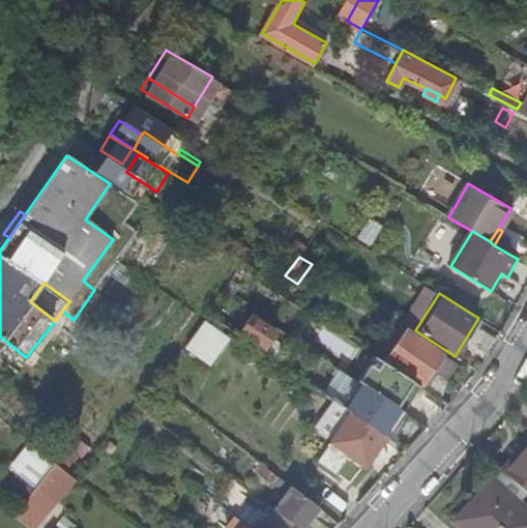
[(252,316),(242,329),(264,346),(274,330),(252,316)]
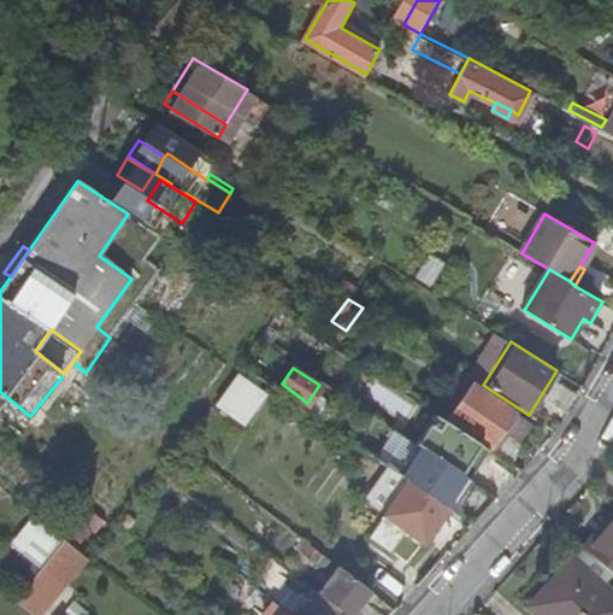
[(247,402),(257,386),(239,373),(217,403),(243,422),(255,406),(247,402)]
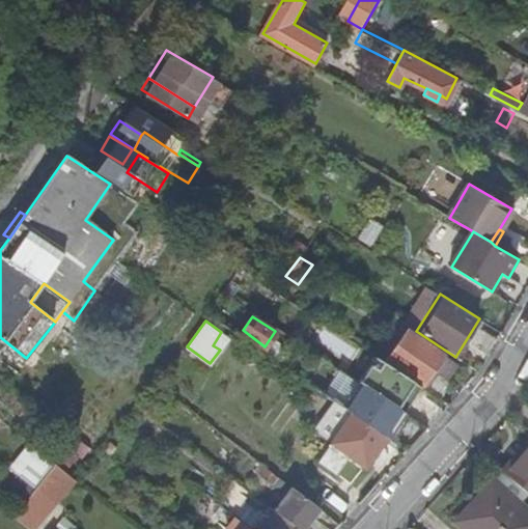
[(471,343),(491,355),(500,339),(480,328),(471,343)]
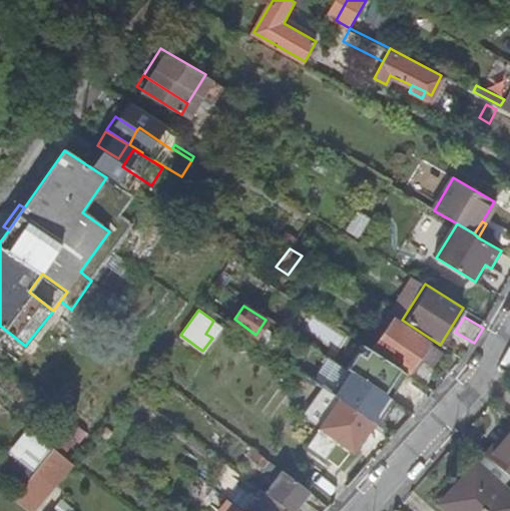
[(407,372),(427,385),(436,372),(432,369),(418,359),(429,343),(393,319),(373,350),(407,372)]
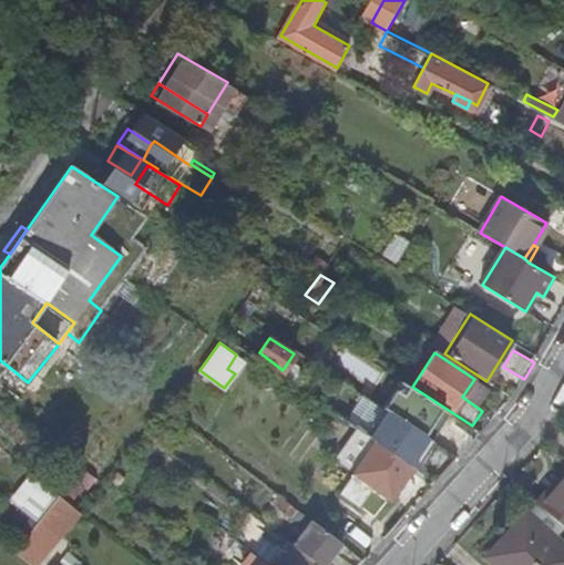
[(244,360),(236,355),(227,369),(235,373),(244,360)]
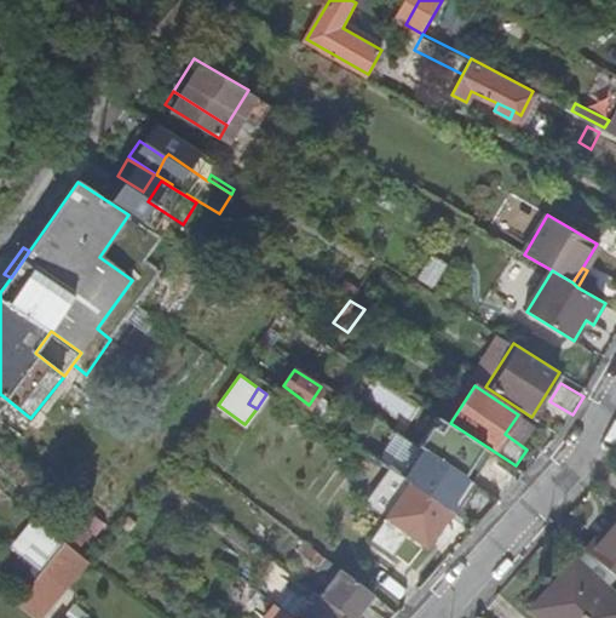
[(505,434),(522,446),(535,425),(518,415),(505,434)]
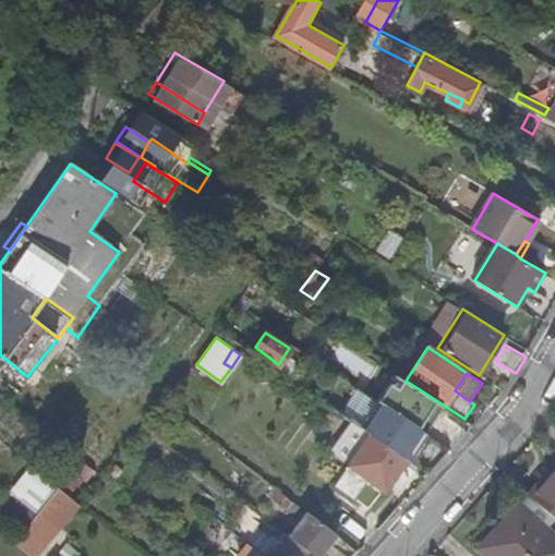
[(378,401),(424,432),(443,405),(406,381),(396,374),(378,401)]
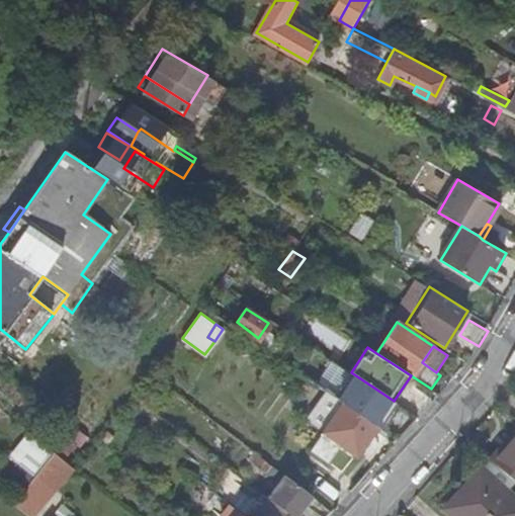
[(376,426),(398,441),(419,418),(399,404),(397,406),(330,361),(321,376),(366,408),(361,415),(376,426)]
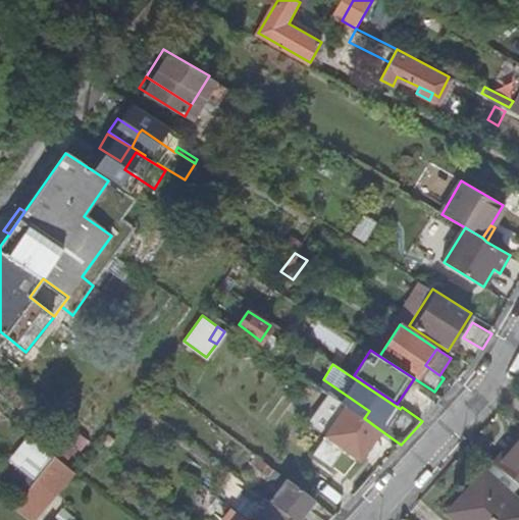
[(306,378),(313,382),(316,377),(310,373),(306,378)]
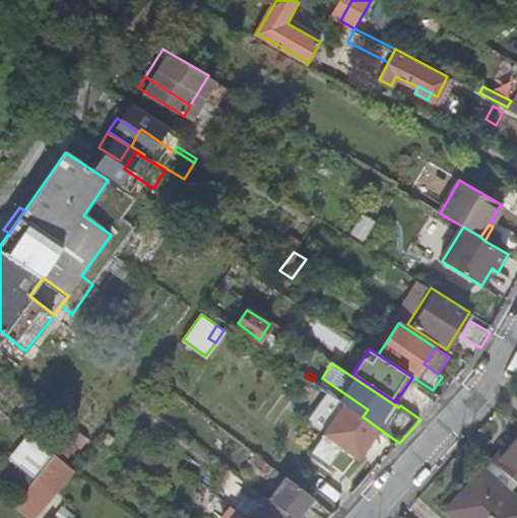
[(319,444),(335,455),(341,445),(359,456),(378,428),(363,416),(345,404),(319,444)]
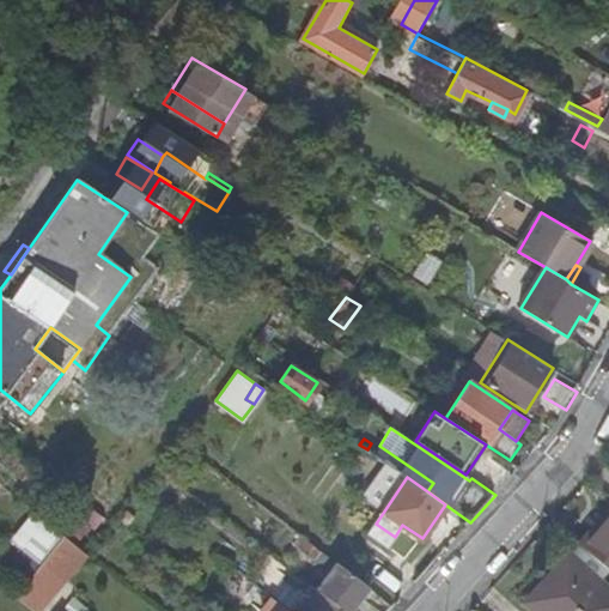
[(608,510),(580,543),(608,567),(608,510)]
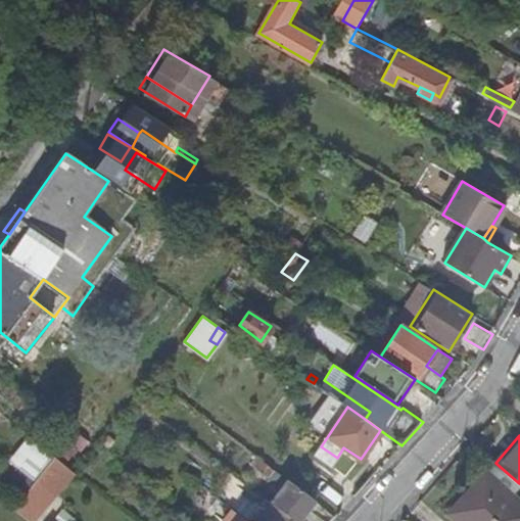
[(30,437),(11,463),(17,467),(35,481),(54,457),(30,437)]
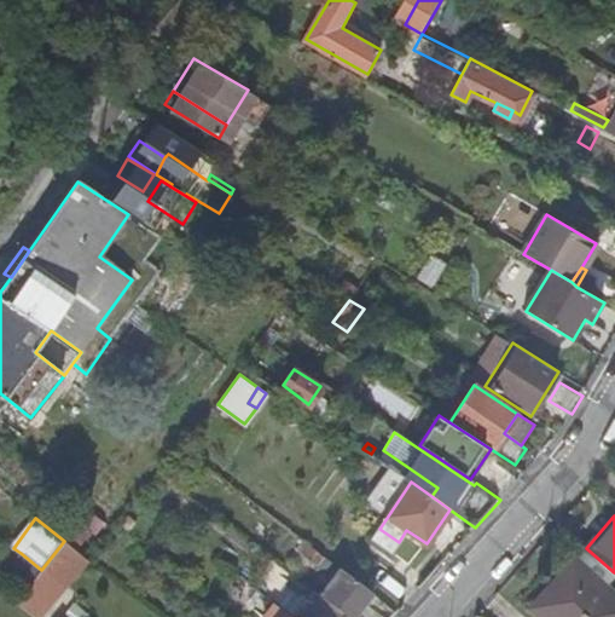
[(90,528),(80,519),(64,541),(75,548),(90,528)]
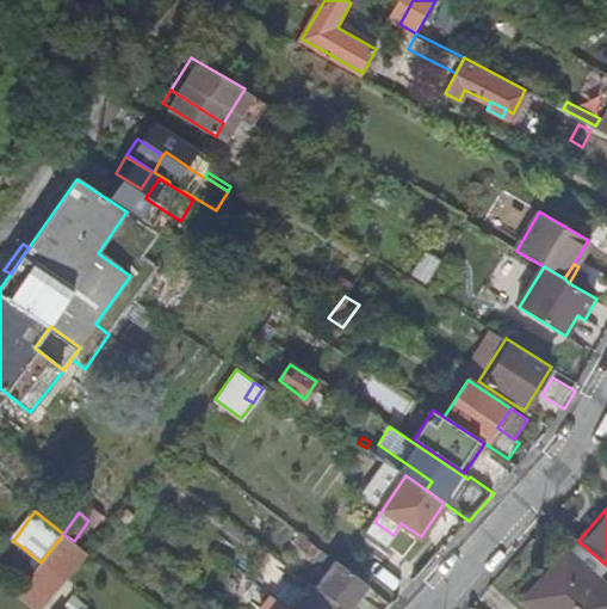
[(388,543),(394,535),(375,522),(369,530),(388,543)]
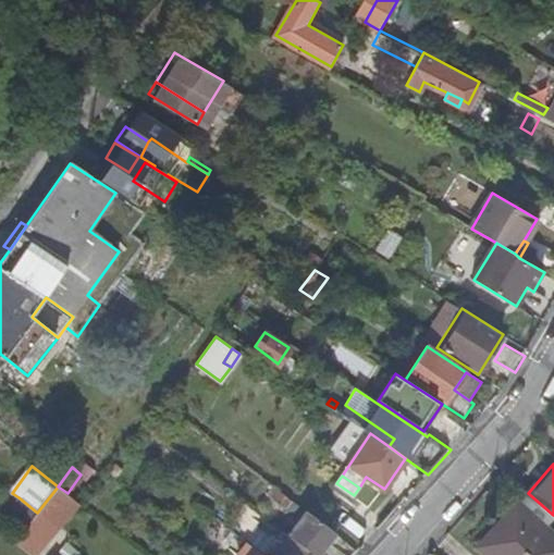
[(56,527),(59,530),(66,520),(57,512),(70,495),(68,493),(58,486),(37,513),(56,527)]
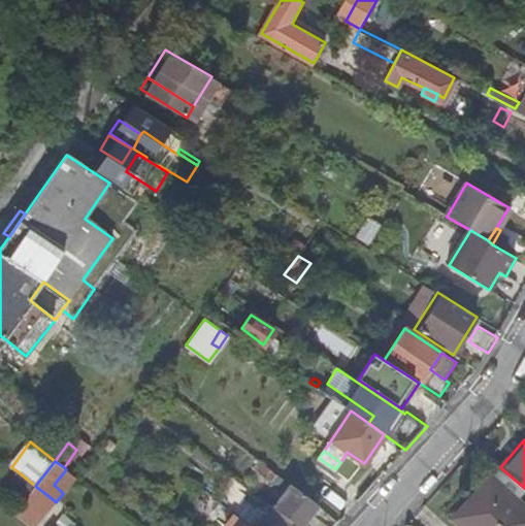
[(35,486),(18,471),(6,487),(24,501),(35,486)]
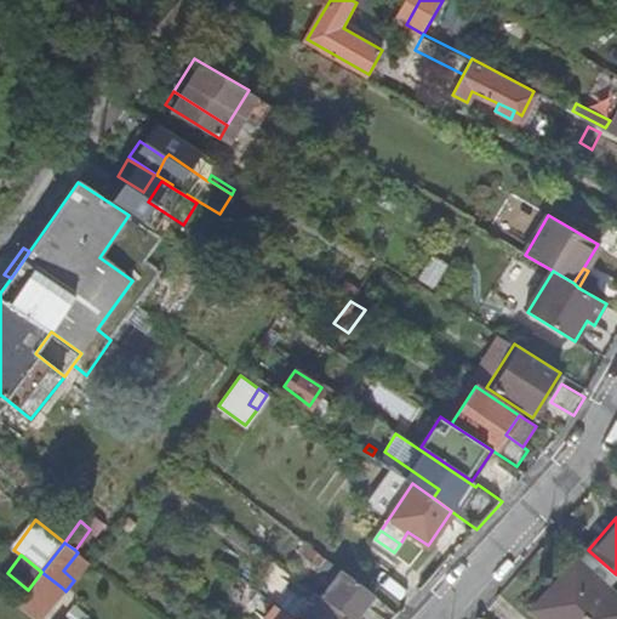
[(566,583),(554,597),(578,618),(616,618),(616,596),(577,562),(563,579),(566,583)]
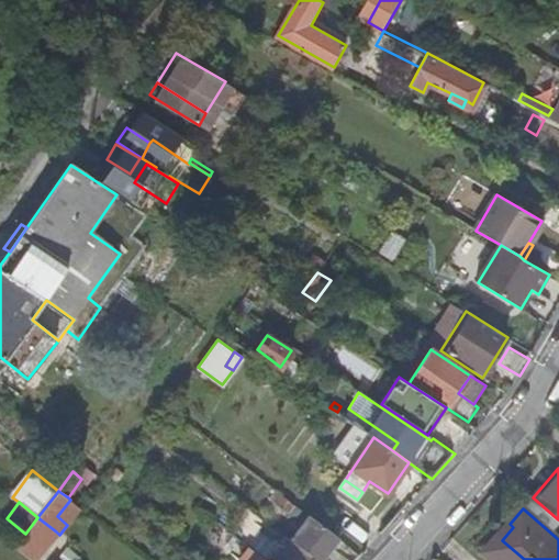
[(292,541),(316,559),(349,559),(333,547),(339,538),(311,516),(292,541)]
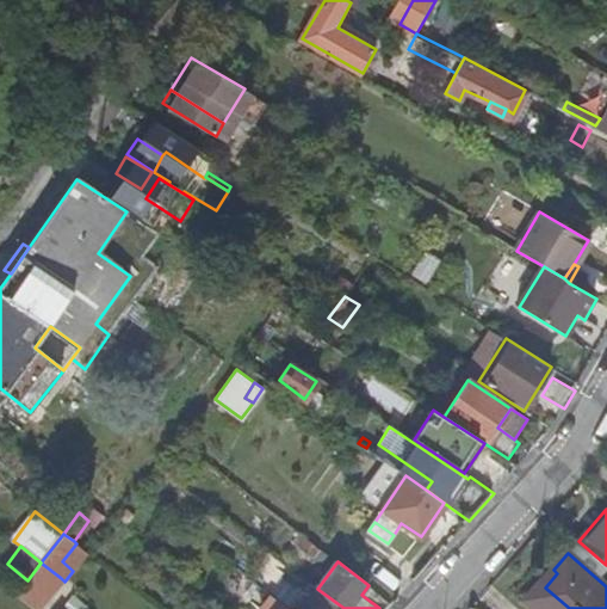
[(61,578),(41,563),(28,580),(19,592),(37,607),(47,594),(48,595),(61,578)]
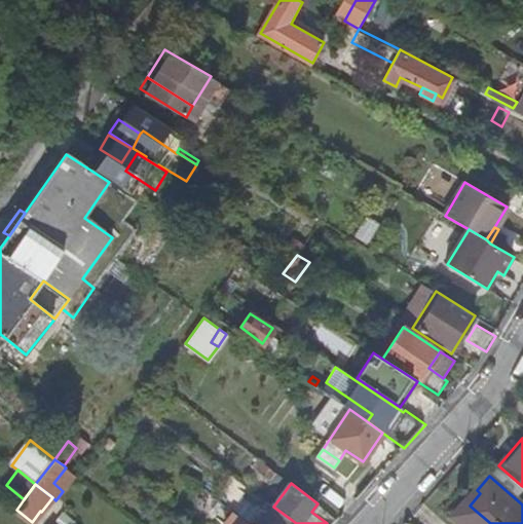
[(296,523),(273,507),(268,502),(251,523),(296,523)]
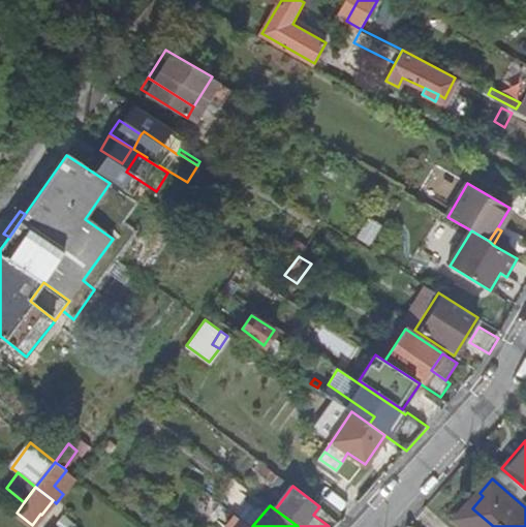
[(493,526),(472,508),(462,520),(458,517),(456,518),(465,526),(493,526)]
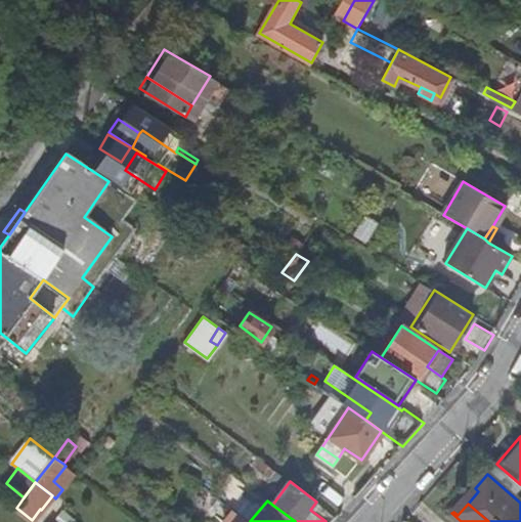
[(248,521),(233,511),(224,521),(248,521)]
